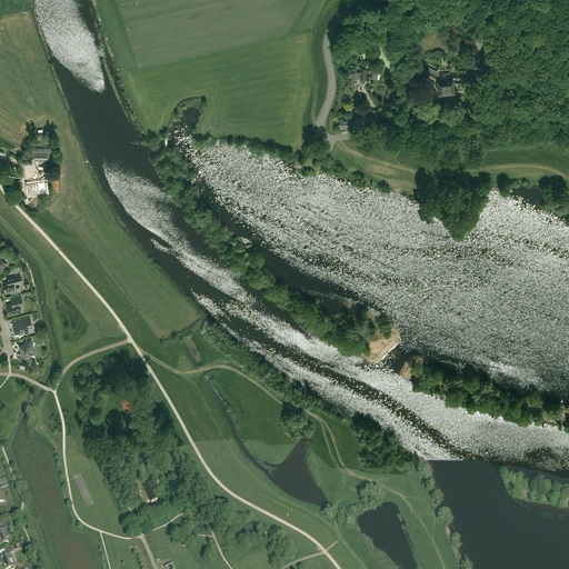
[(455,91),(452,79),(469,77),(476,59),(472,58),(466,73),(449,76),(449,78),(447,79),(447,77),(443,77),(442,73),(438,73),(435,75),(433,73),(433,72),(429,70),(417,63),(415,67),(427,75),(426,76),(429,78),(430,77),(437,81),(439,93),(455,91)]
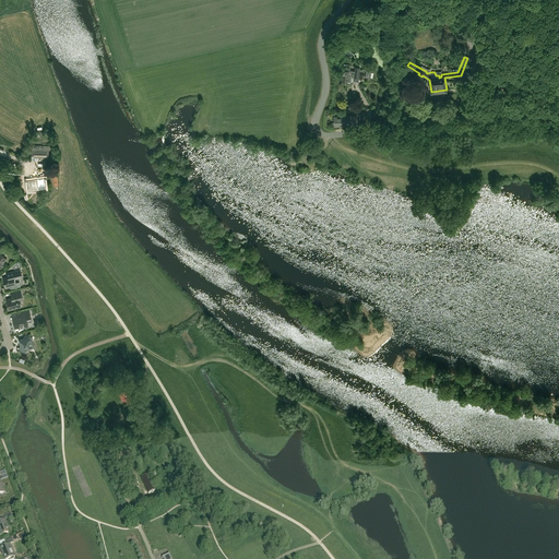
[(359,79),(360,68),(356,68),(355,72),(349,72),(351,69),(343,68),(342,82),(347,82),(351,82),(352,76),(354,76),(353,78),(359,79)]
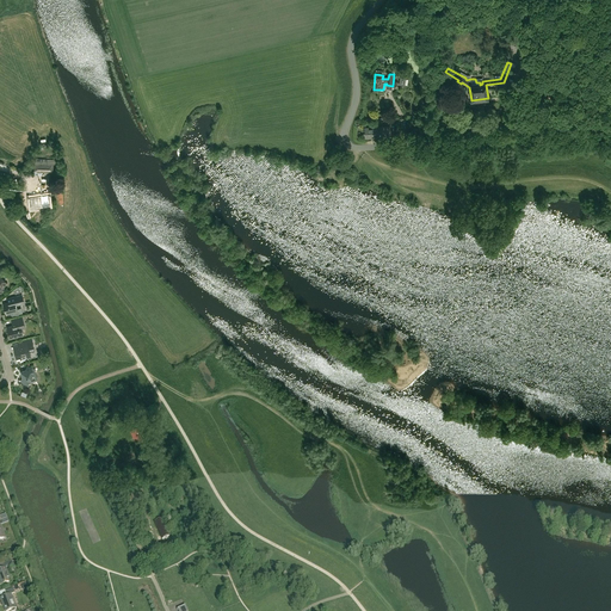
[(390,137),(389,127),(364,128),(365,139),(390,137)]
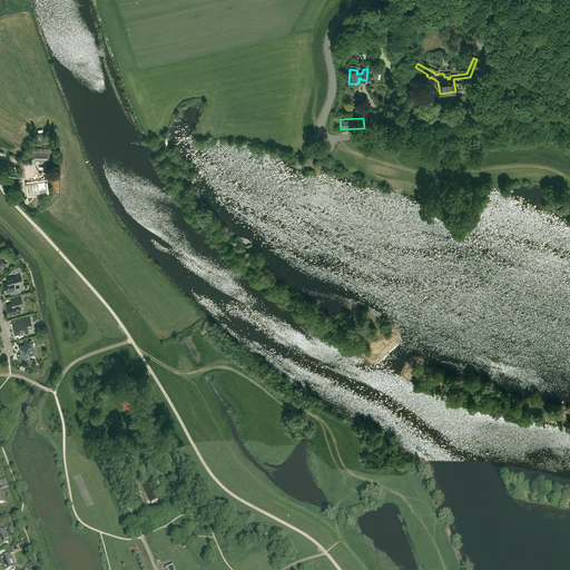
[(49,160),(50,149),(32,148),(32,159),(49,160)]
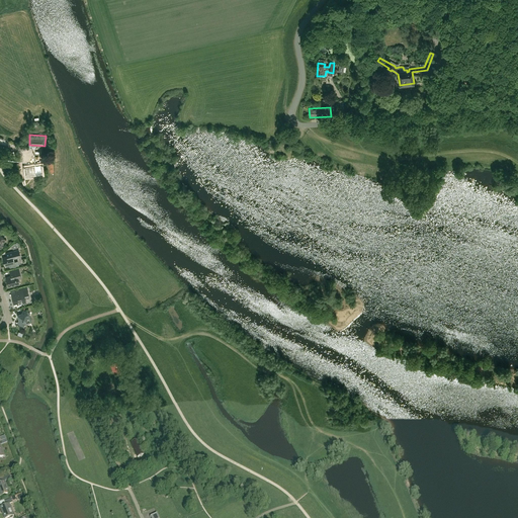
[(42,175),(41,165),(25,167),(26,177),(42,175)]
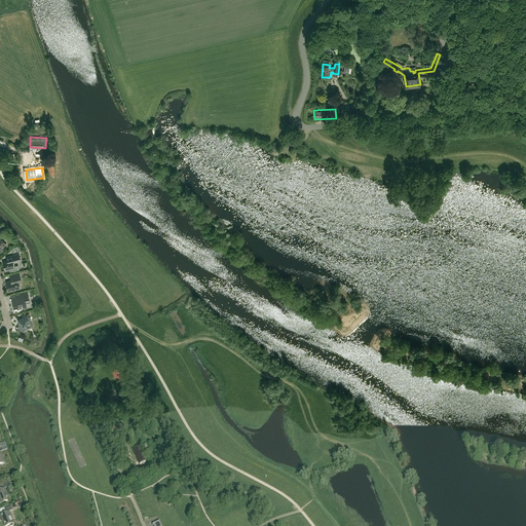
[(14,266),(13,263),(21,261),(19,254),(6,257),(7,261),(3,262),(5,269),(9,268),(10,271),(13,271),(15,270),(19,269),(17,266),(14,266)]
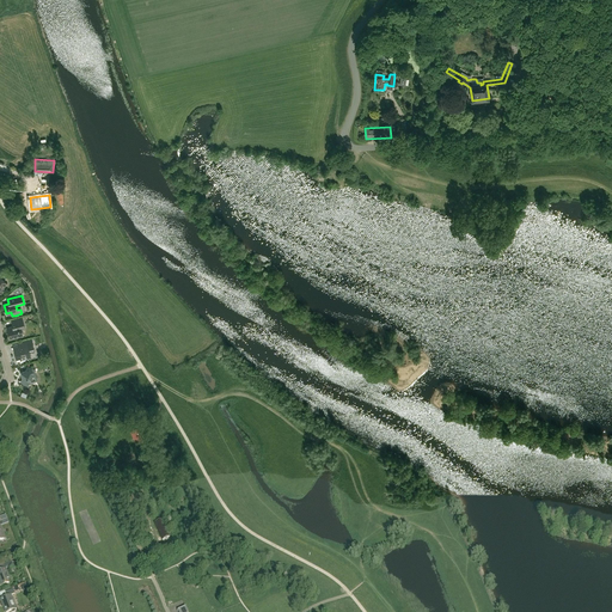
[(25,329),(24,326),(23,318),(11,322),(12,325),(7,328),(10,338),(23,336),(22,330),(25,329)]
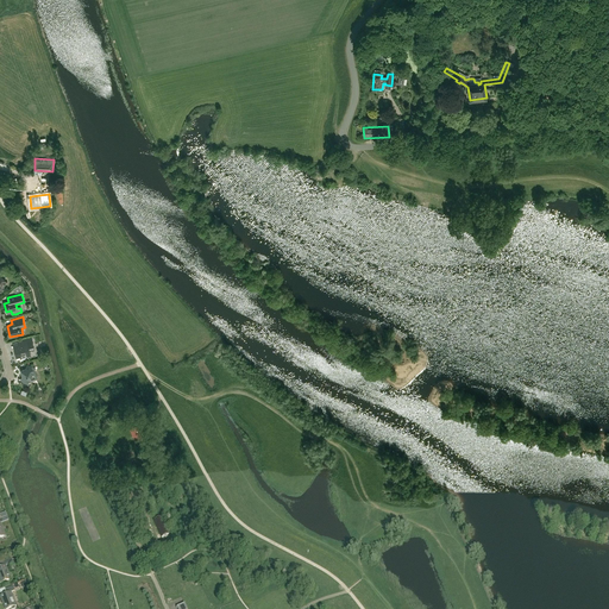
[(35,350),(32,338),(13,344),(17,357),(20,356),(22,358),(31,356),(30,351),(35,350)]
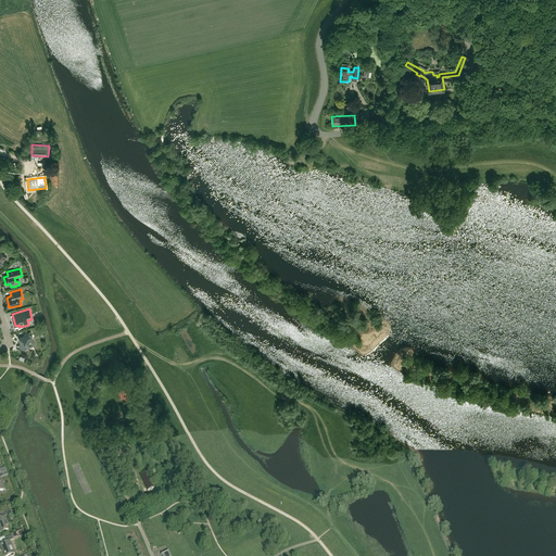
[(33,344),(30,340),(33,337),(25,333),(24,337),(20,338),(20,340),(21,344),(20,348),(26,350),(27,346),(33,344)]
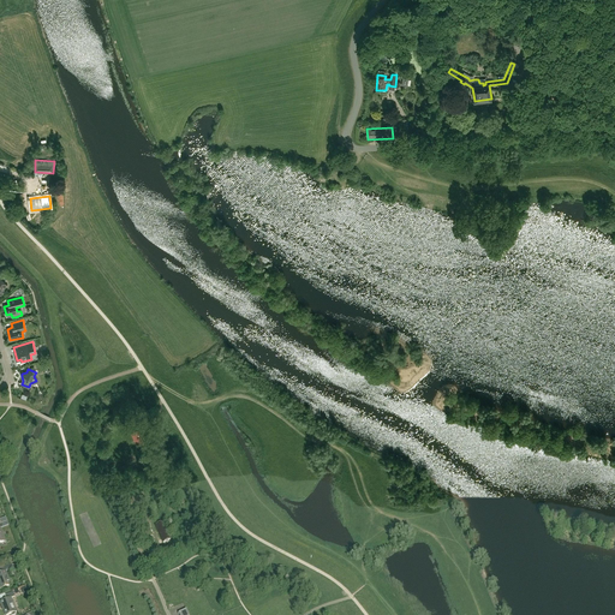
[(147,447),(141,436),(138,430),(131,434),(139,451),(147,447)]
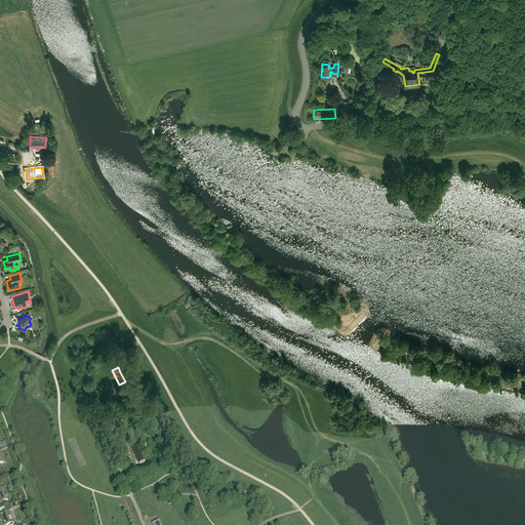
[(146,461),(138,446),(132,449),(139,463),(146,461)]
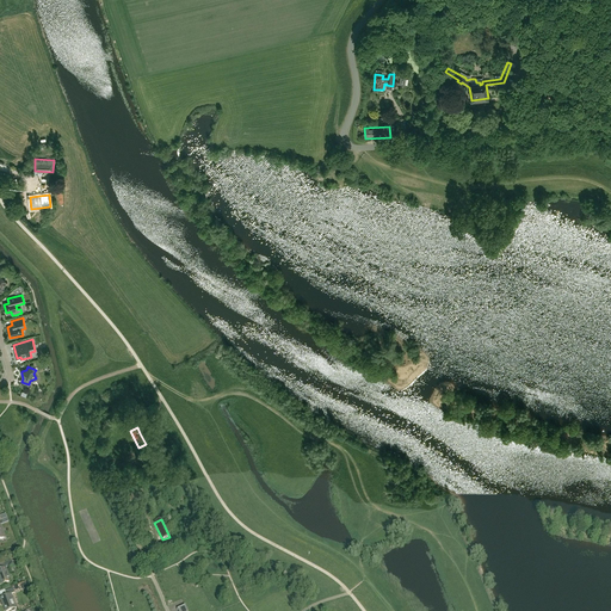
[(11,581),(6,568),(13,565),(12,561),(0,565),(1,569),(0,569),(0,582),(1,585),(0,585),(0,586),(11,581)]
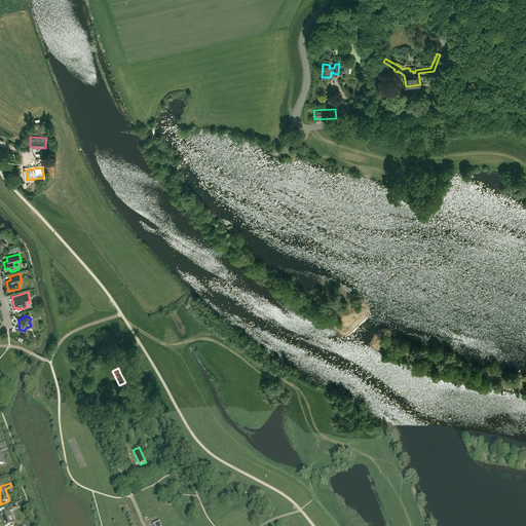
[(14,524),(9,512),(12,511),(11,506),(4,510),(6,513),(0,515),(2,521),(3,521),(4,525),(7,525),(9,525),(11,525),(12,525),(13,525),(12,524),(14,524)]
